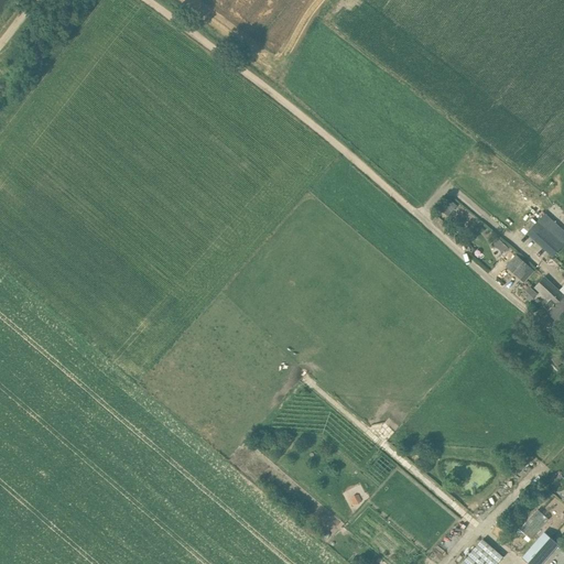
[(457,206),(451,201),(440,214),(444,218),(447,215),(449,216),(457,206)]
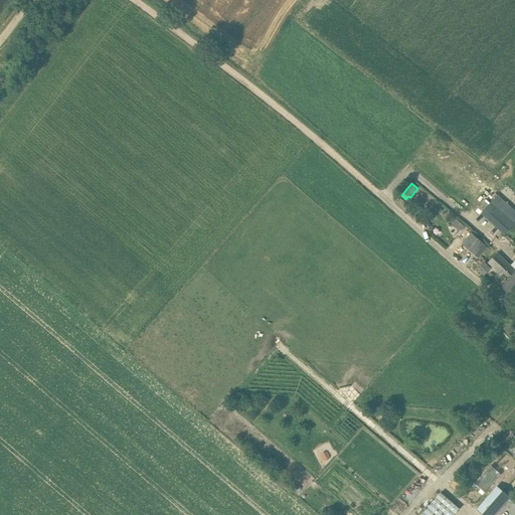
[(506,233),(514,222),(514,215),(500,202),(487,217),(506,233)]
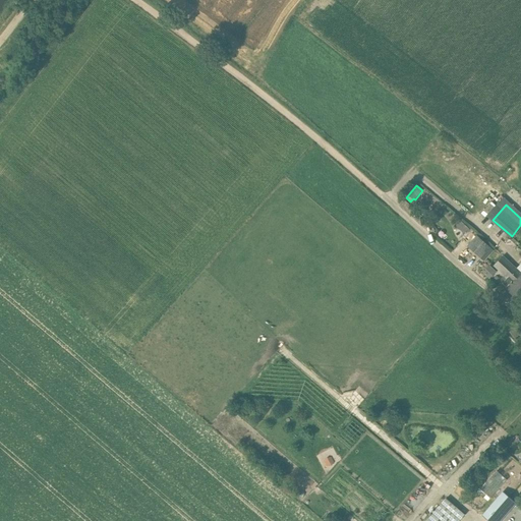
[(462,220),(457,225),(466,233),(471,228),(462,220)]
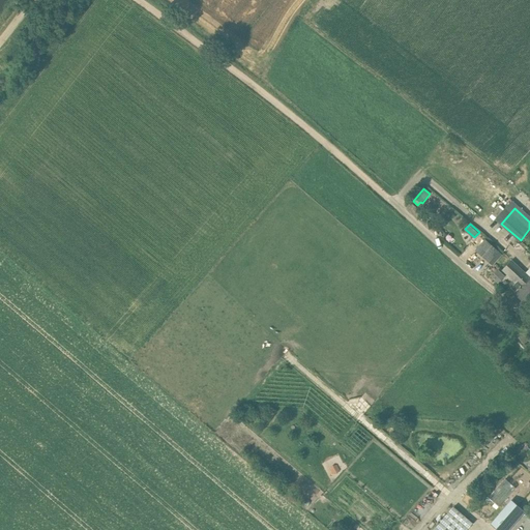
[(489,262),(498,252),(486,240),(475,251),(489,262)]
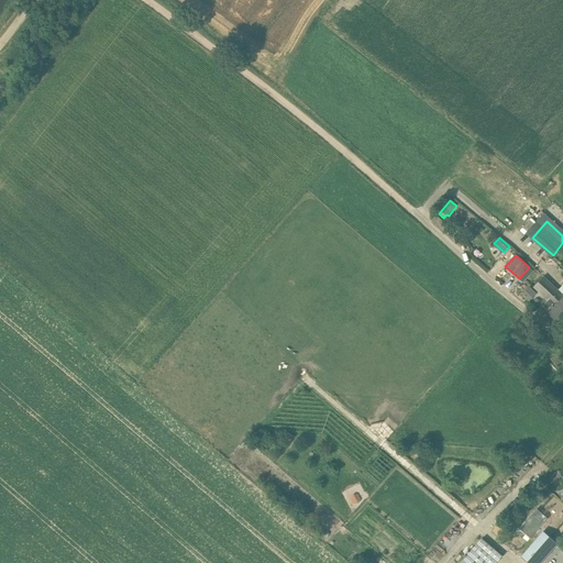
[(533,287),(548,300),(549,301),(551,298),(555,302),(561,296),(562,297),(562,294),(562,295),(543,276),(533,287)]
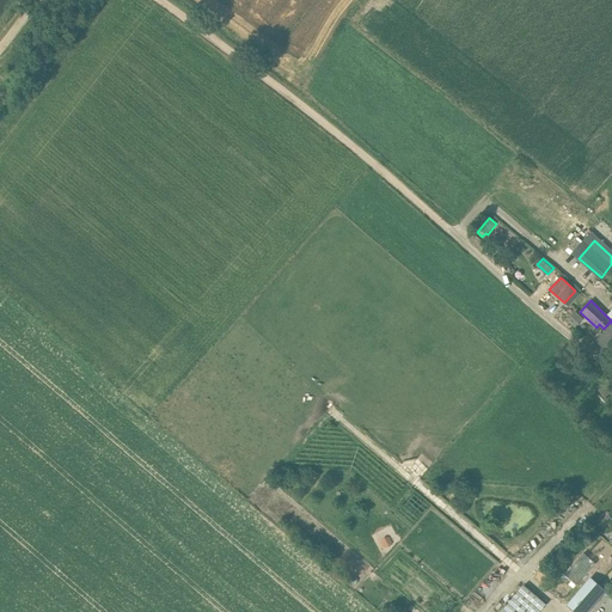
[(582,318),(576,313),(574,313),(568,318),(569,322),(574,326),(582,318)]
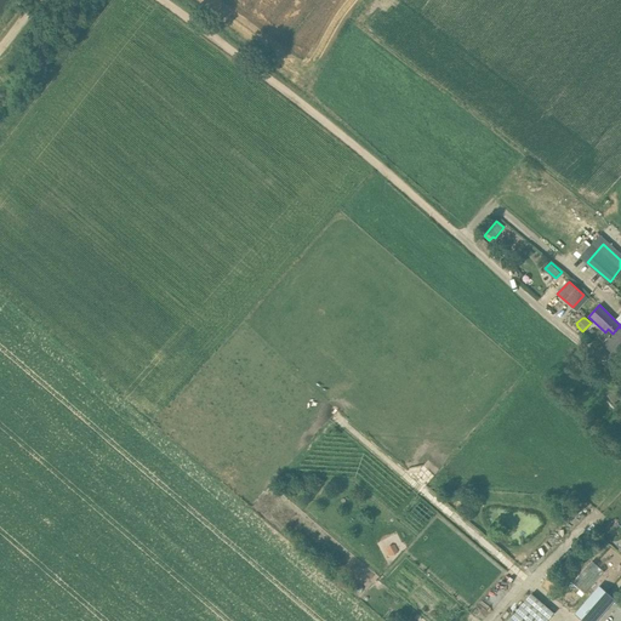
[(605,332),(604,331),(599,337),(604,343),(603,343),(619,358),(620,354),(620,328),(619,326),(613,334),(608,329),(605,332)]
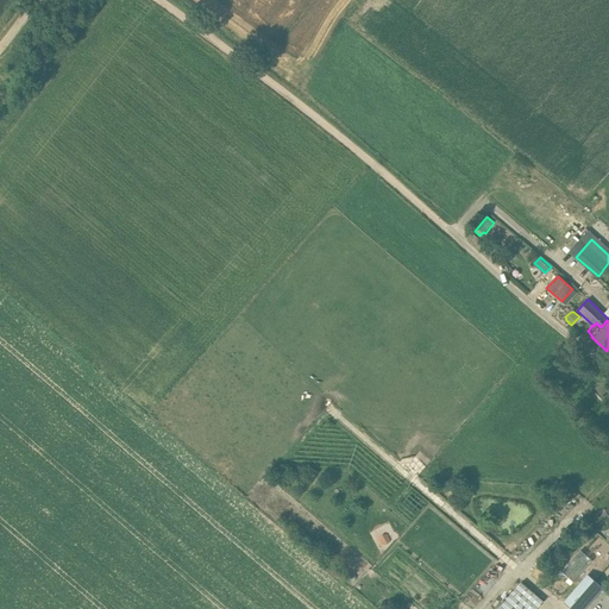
[(388,533),(380,537),(383,545),(391,541),(388,533)]
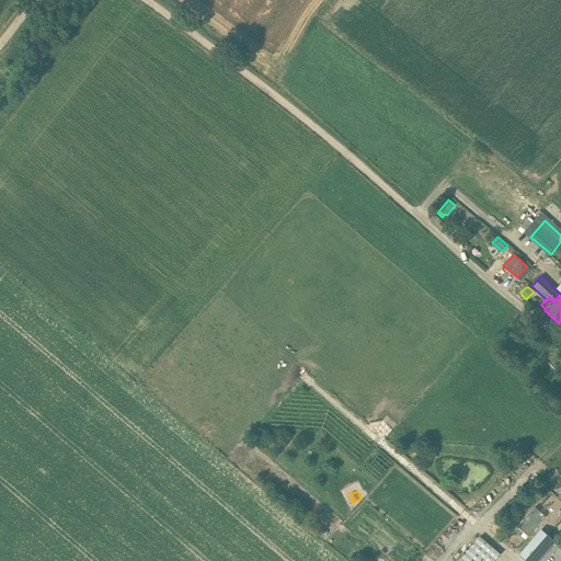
[(535,506),(517,527),(523,533),(524,533),(528,537),(546,516),(535,506)]
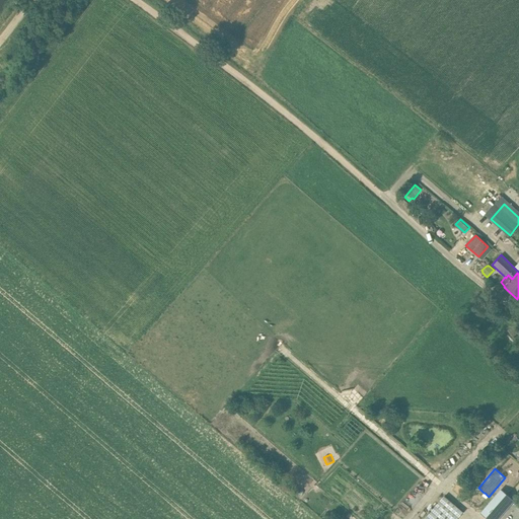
[(500,490),(480,513),(487,518),(497,518),(514,501),(501,490),(500,490)]
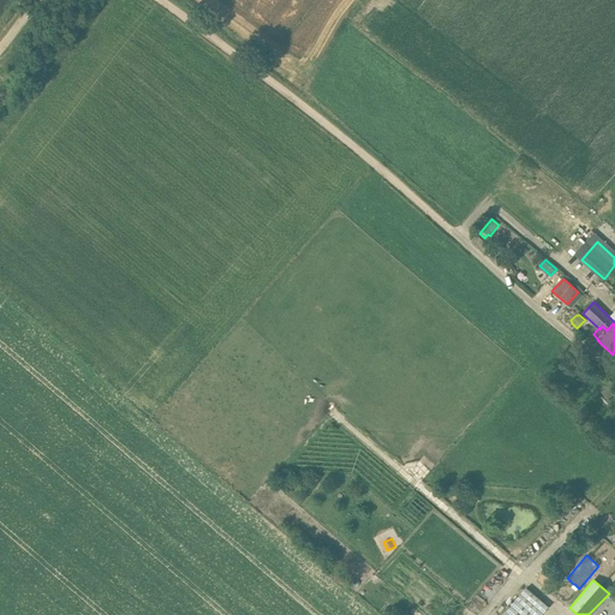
[(527,589),(503,614),(542,614),(549,608),(527,589)]
